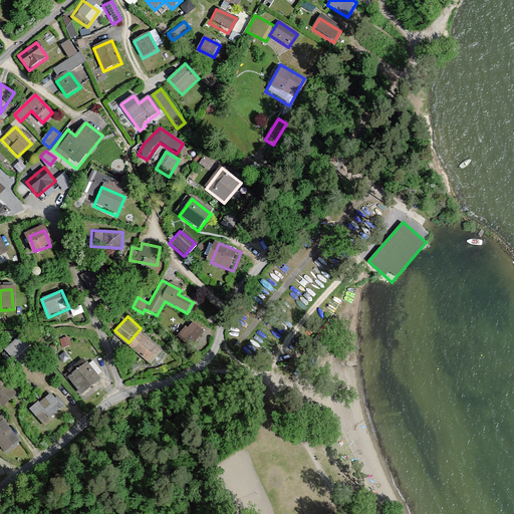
[(180,333),(193,344),(206,328),(193,317),(180,333)]
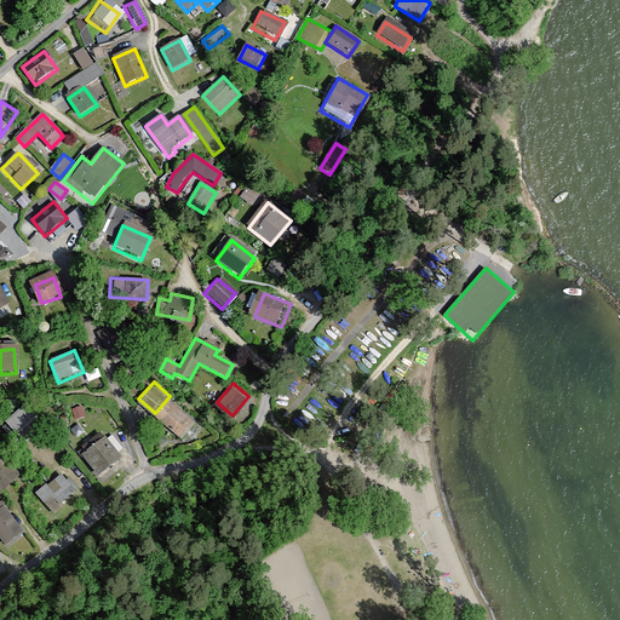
[(196,425),(170,403),(156,420),(182,441),(196,425)]
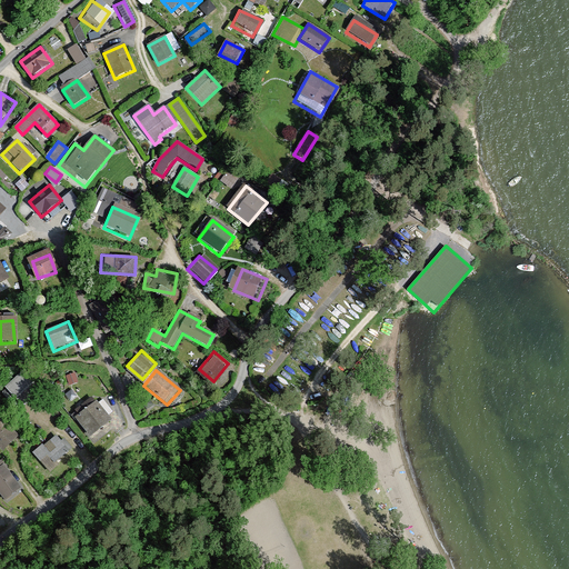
[(40,391),(23,373),(6,389),(22,407),(40,391)]
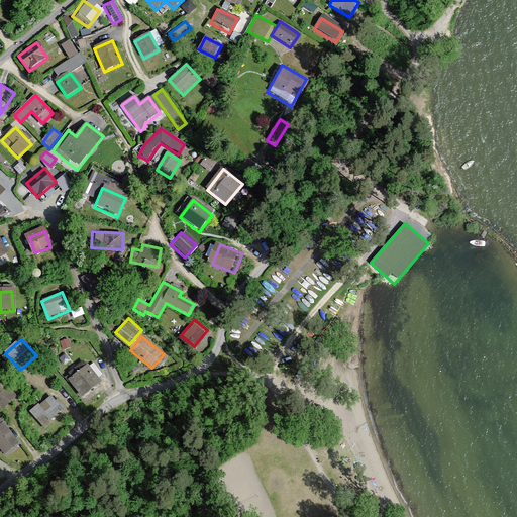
[(83,368),(67,380),(82,398),(97,386),(83,368)]
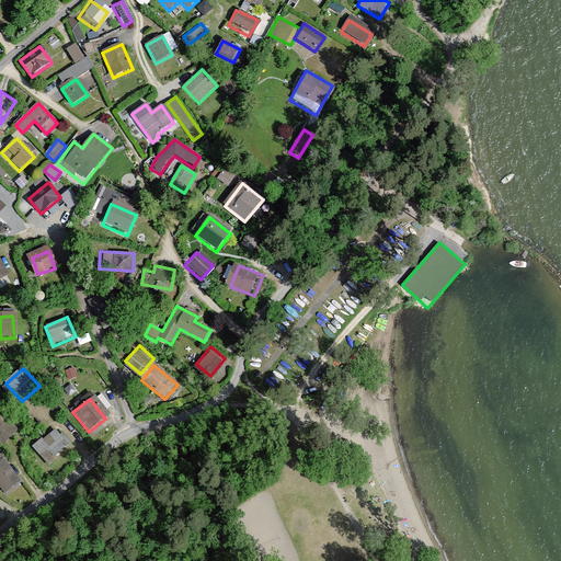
[(0,413),(0,443),(4,447),(19,432),(0,413)]
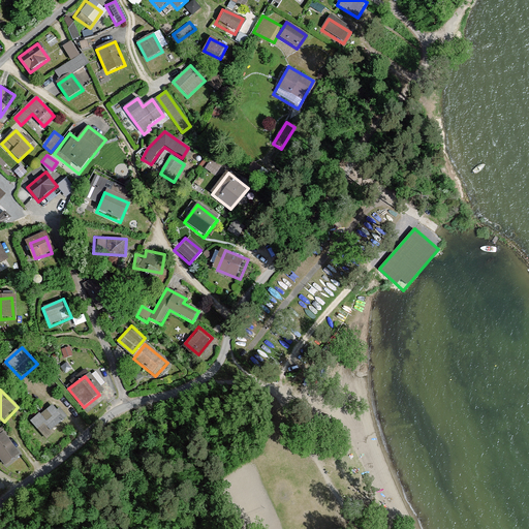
[(51,405),(33,423),(52,440),(69,423),(51,405)]
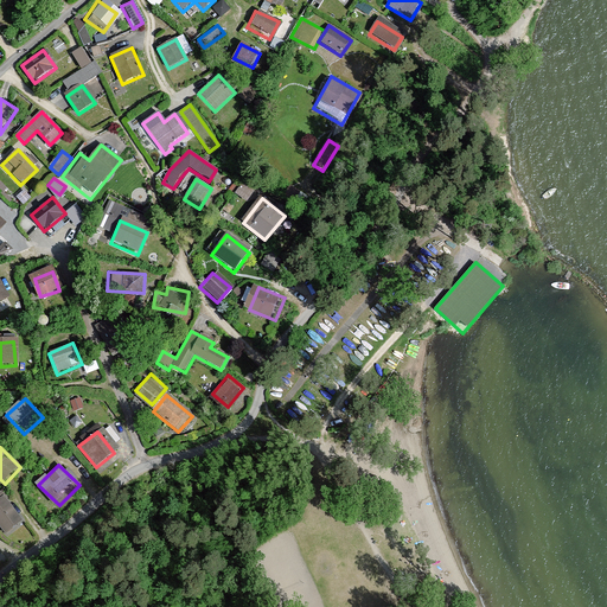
[(5,497),(0,499),(0,528),(5,535),(24,522),(5,497)]
